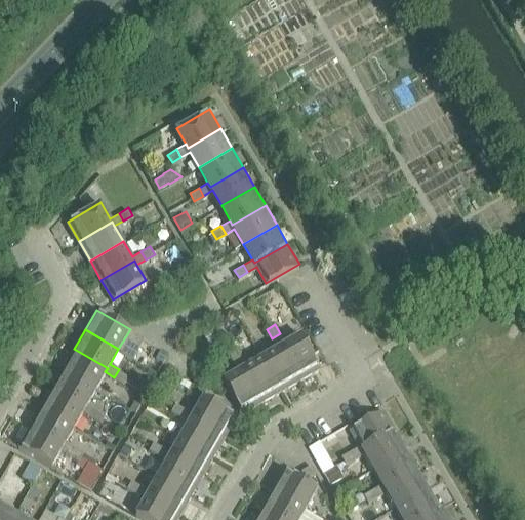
[(144,336),(133,331),(131,335),(132,341),(139,345),(144,336)]
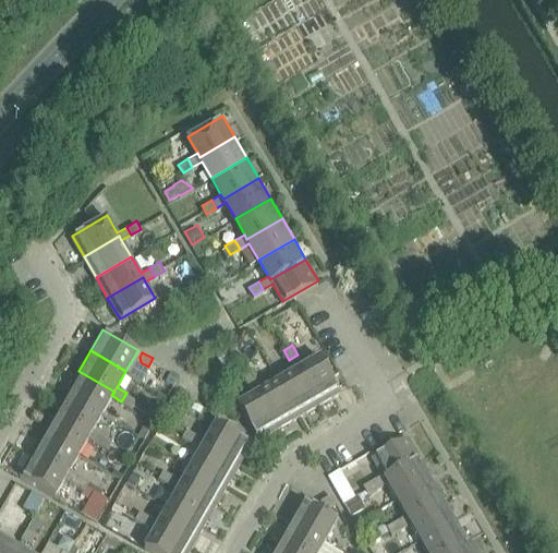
[(298,355),(289,360),(294,369),(278,379),(299,413),(319,403),(299,367),(303,364),(298,355)]
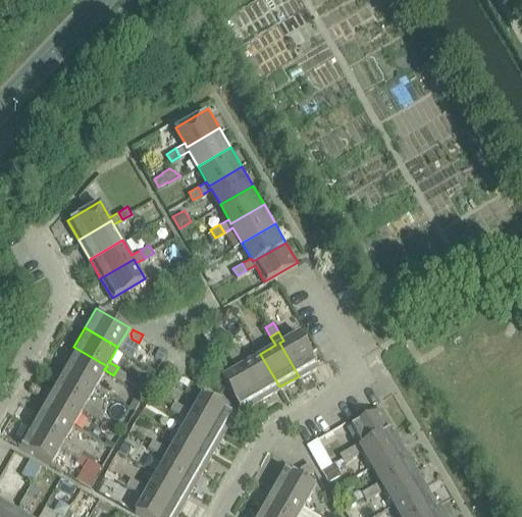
[(279,343),(299,376),(318,364),(299,331),(283,341),(279,343)]
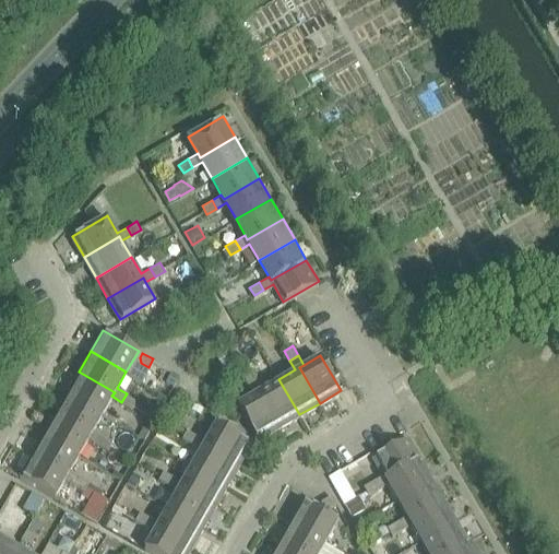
[(171,369),(166,379),(175,384),(180,375),(171,369)]
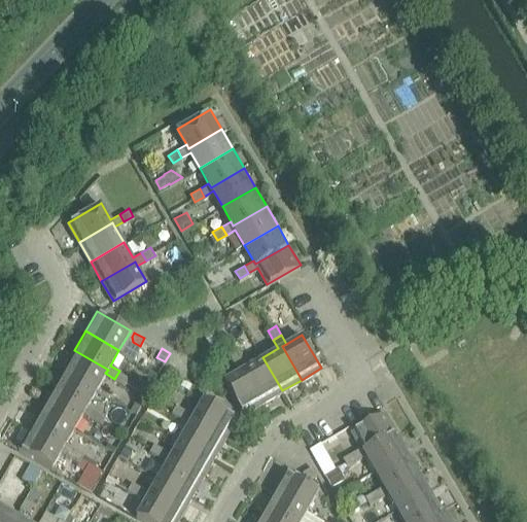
[(242,357),(237,348),(230,352),(235,361),(242,357)]
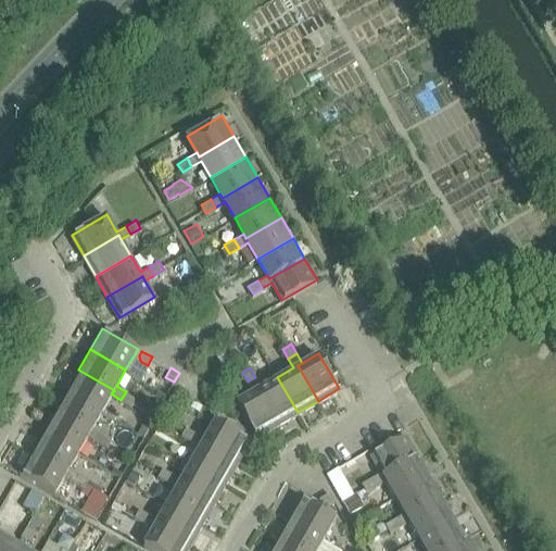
[(102,410),(111,393),(114,390),(78,370),(66,390),(102,410)]
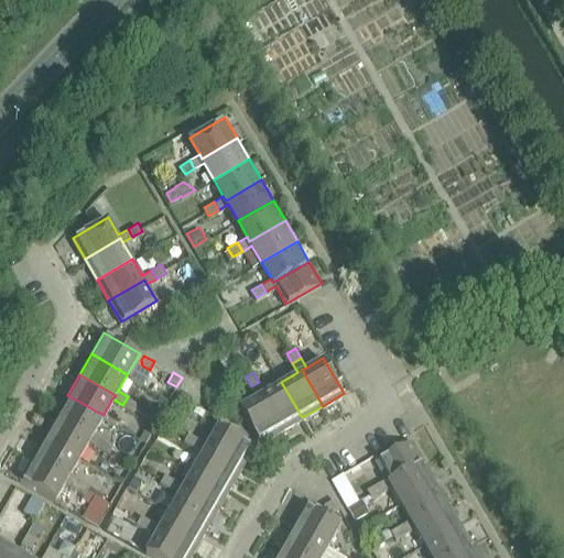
[(261,394),(264,392),(259,382),(251,386),(257,396),(239,406),(260,441),(281,429),(261,394)]
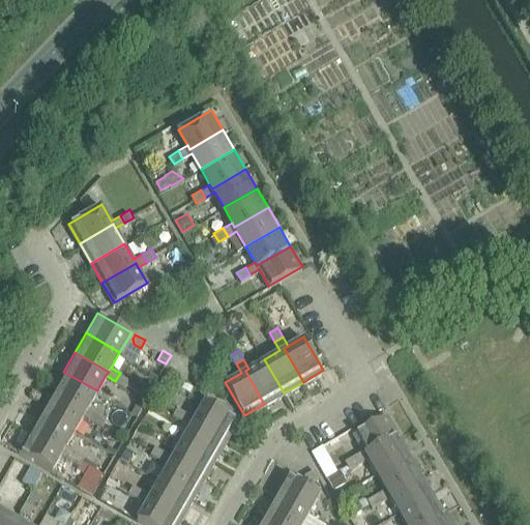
[(284,392),(264,359),(248,369),(245,371),(264,404),(284,392)]
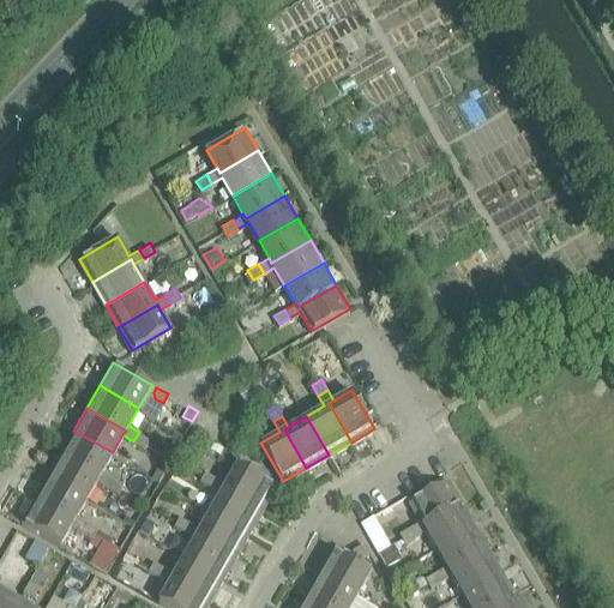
[(108,486),(113,476),(102,470),(113,452),(73,431),(61,452),(100,475),(97,480),(108,486)]
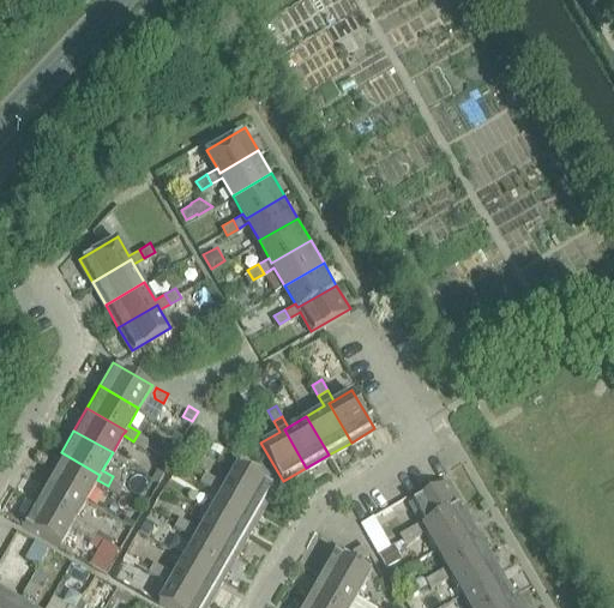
[(133,441),(144,447),(150,438),(139,432),(133,441)]
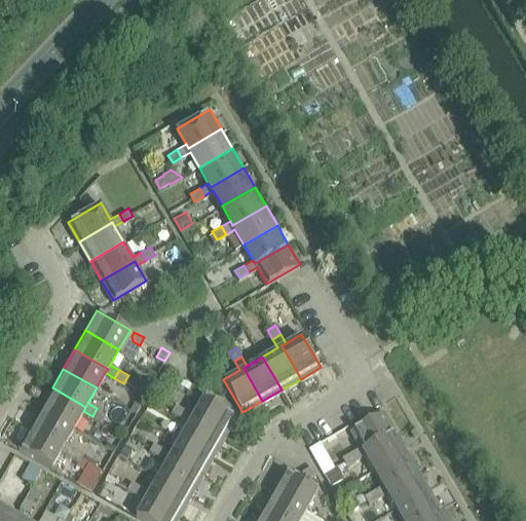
[(184,377),(181,382),(189,387),(192,381),(184,377)]
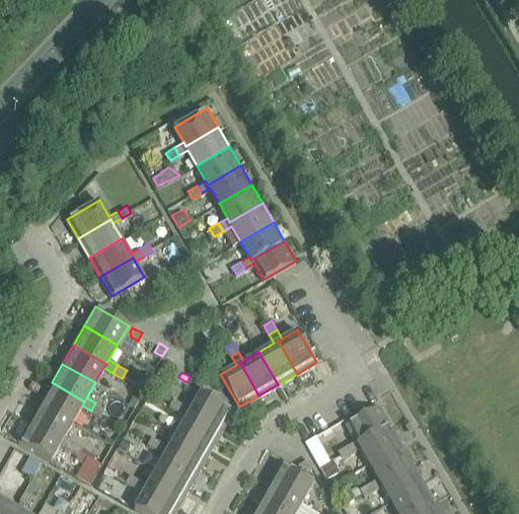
[(84,401),(52,382),(41,401),(73,421),(82,406),(84,401)]
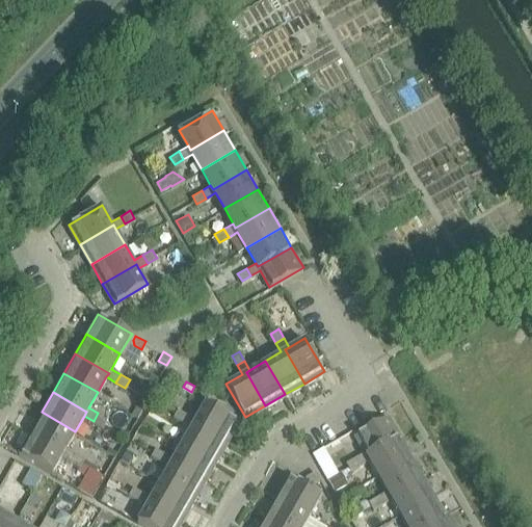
[(138,400),(132,412),(138,415),(144,404),(138,400)]
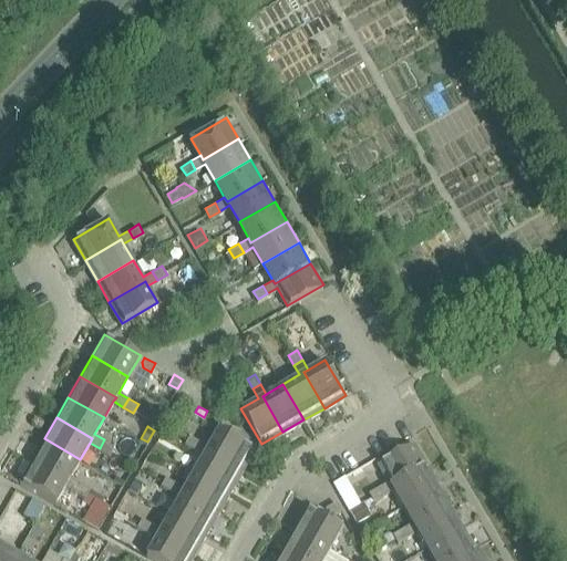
[(219,427),(209,445),(207,449),(243,469),(255,448),(219,427)]
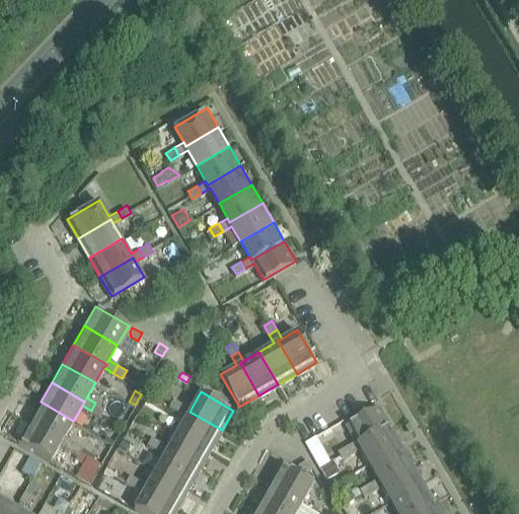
[(182,402),(173,397),(169,405),(178,410),(182,402)]
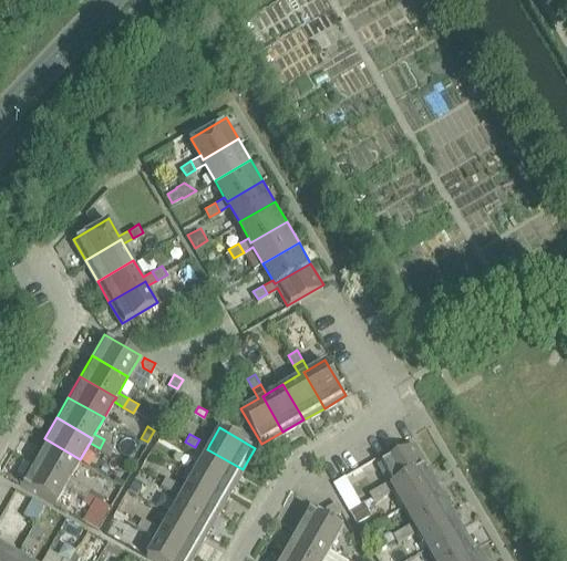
[(69,480),(65,484),(75,490),(81,481),(71,476),(80,459),(44,438),(32,459),(69,480)]
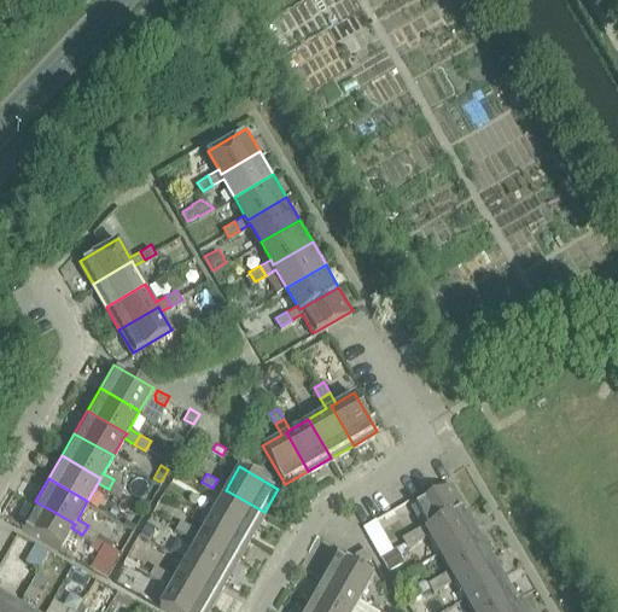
[(114,479),(109,489),(120,495),(124,485),(114,479)]
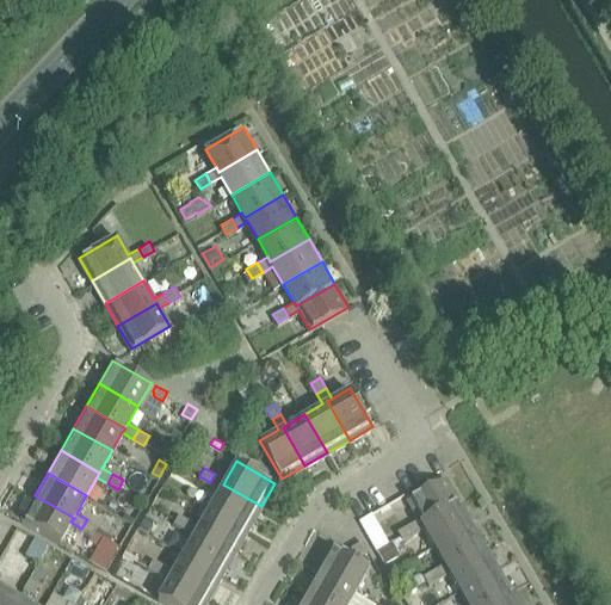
[(215,474),(210,482),(220,489),(210,507),(248,529),(261,506),(223,485),(226,480),(215,474)]
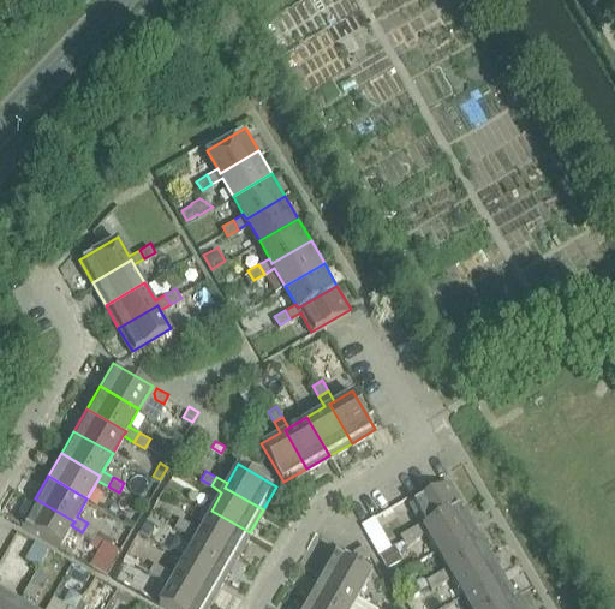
[(424,525),(463,502),(449,479),(427,493),(412,501),(411,502),(422,520),(424,525)]
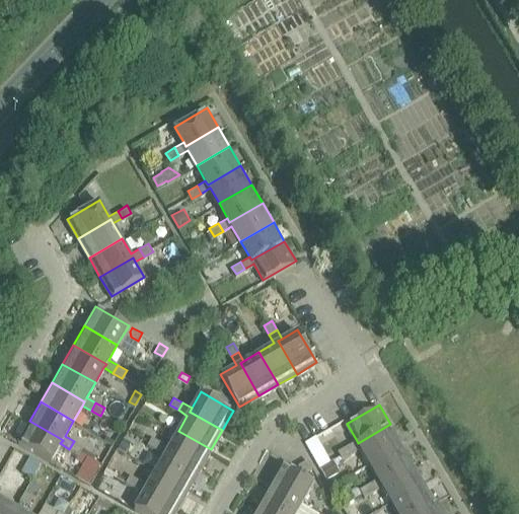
[(357,410),(344,417),(348,423),(360,416),(357,410)]
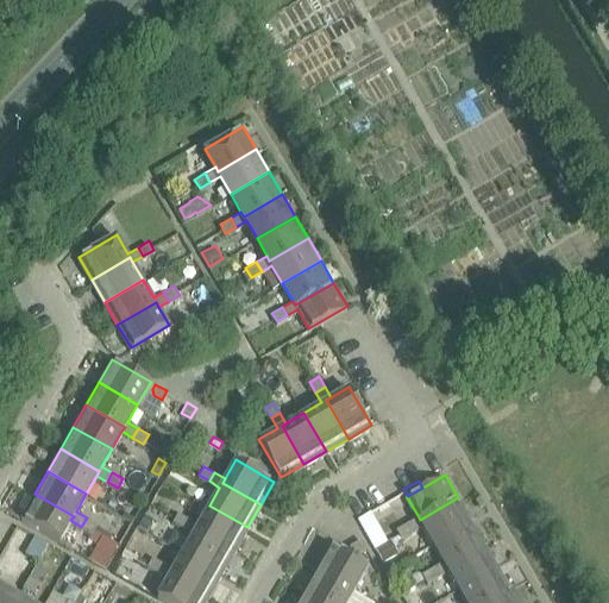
[(35,494),(22,516),(60,539),(70,520),(74,516),(35,494)]
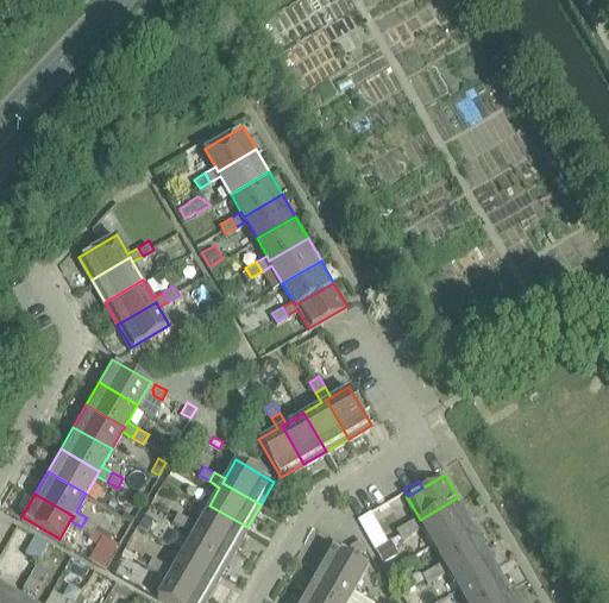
[(407,521),(412,531),(422,525),(433,542),(471,520),(458,497),(420,520),(418,515),(407,521)]
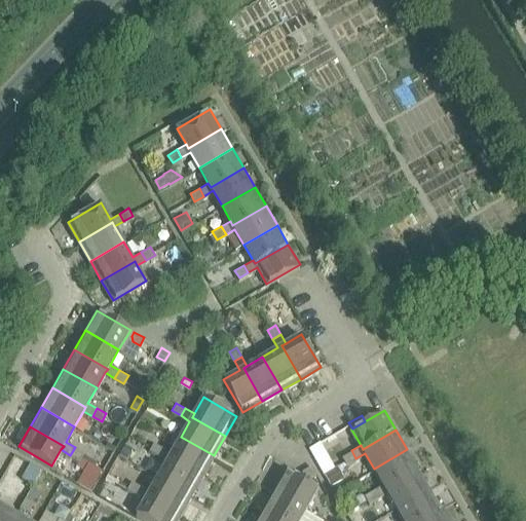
[(170,455),(203,475),(214,455),(181,437),(172,451),(170,455)]
